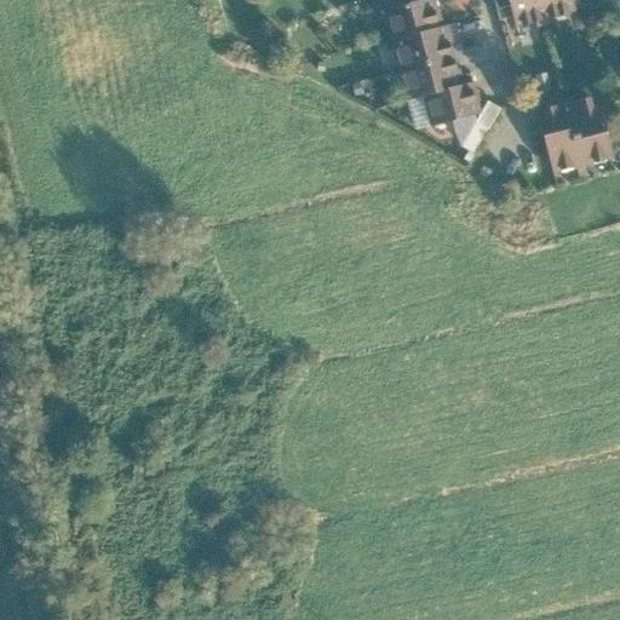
[(422,99),(429,127),(481,115),(472,84),(463,86),(459,70),(457,72),(449,45),(452,44),(449,36),(460,33),(458,23),(442,28),(434,0),(430,0),(382,11),(406,102),(422,99)]
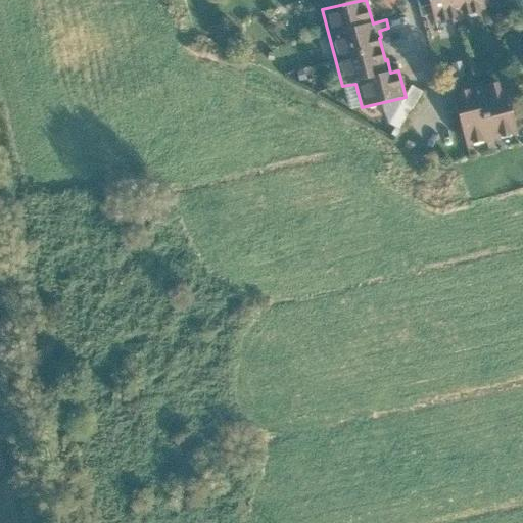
[(431,15),(426,0),(416,0),(420,17),(431,15)]
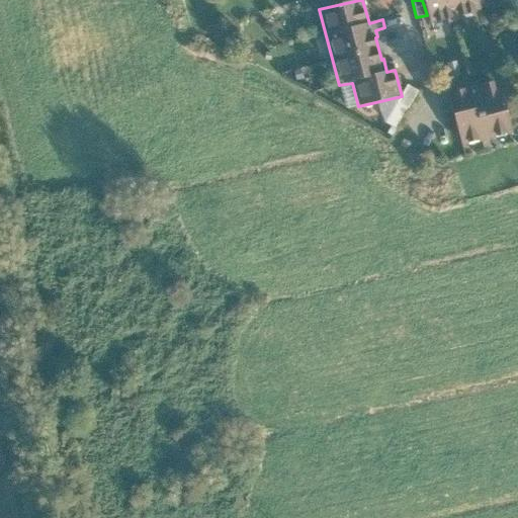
[(457,25),(455,18),(450,0),(422,0),(427,15),(430,24),(447,21),(448,28),(457,25)]
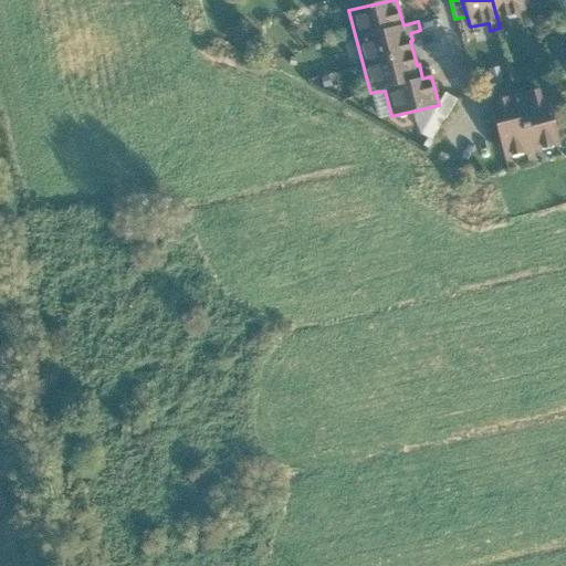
[(525,11),(522,0),(492,0),(498,20),(525,11)]
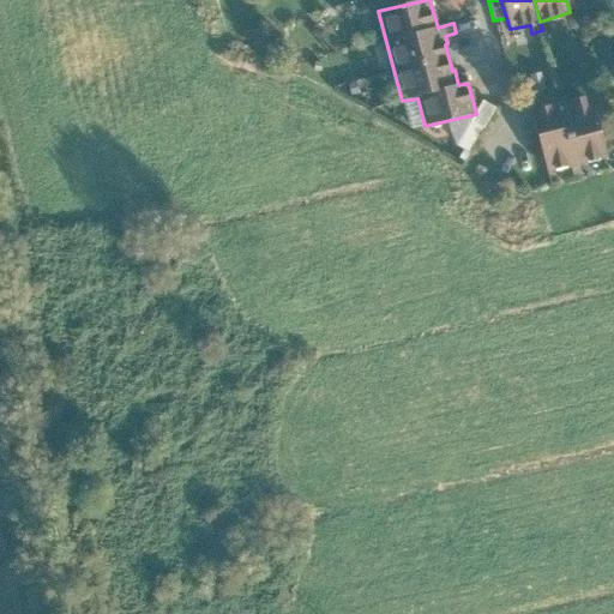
[(590,97),(531,112),(547,175),(607,160),(590,97)]
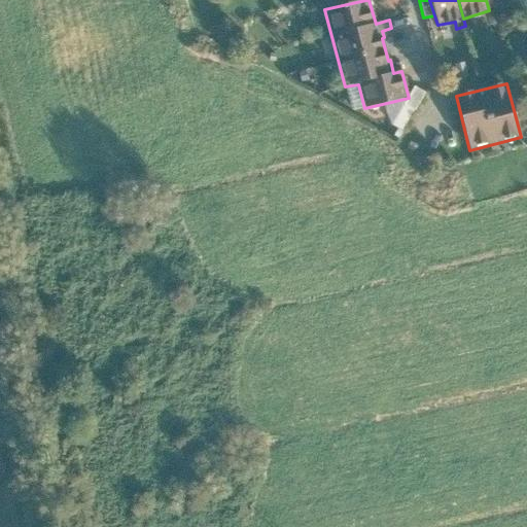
[(424,100),(413,93),(409,98),(392,125),(406,133),(424,100)]
